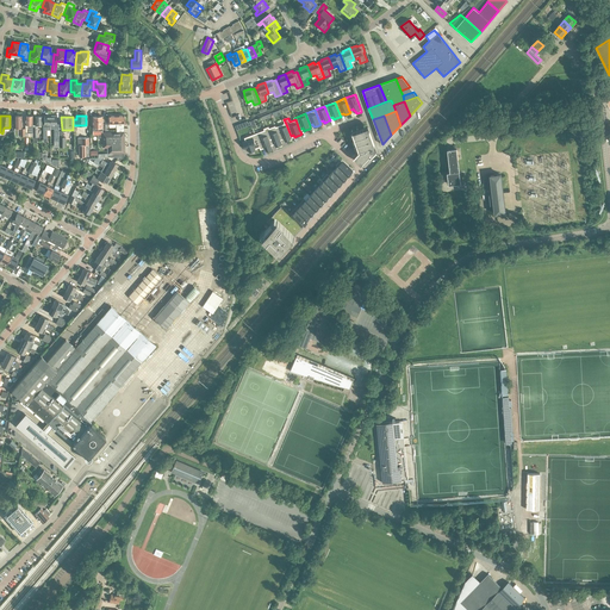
[(286,124),(275,128),(280,139),(284,138),(285,141),(286,139),(291,138),(291,136),(286,124)]
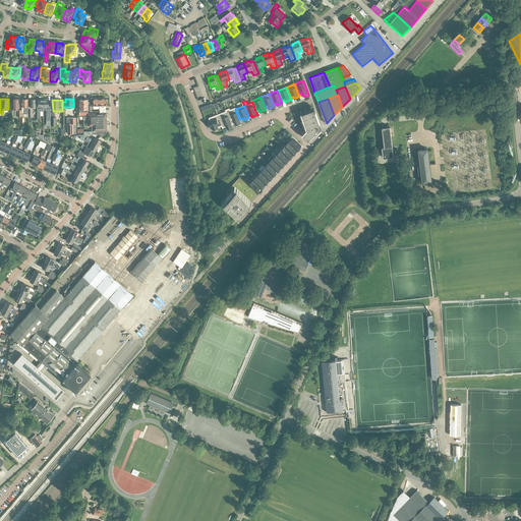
[(226,110),(226,111),(231,124),(234,123),(235,125),(236,124),(240,123),(240,122),(239,119),(235,109),(235,108),(230,110),(230,108),(226,110)]
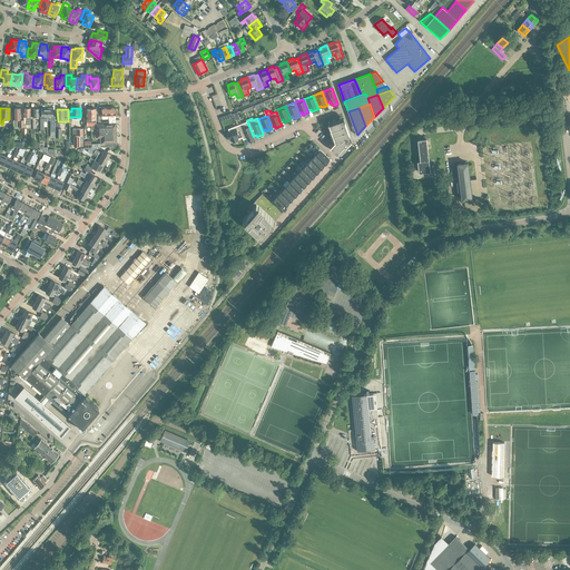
[(336,141),(331,147),(337,154),(345,146),(346,146),(352,140),(344,119),(330,124),(336,141)]
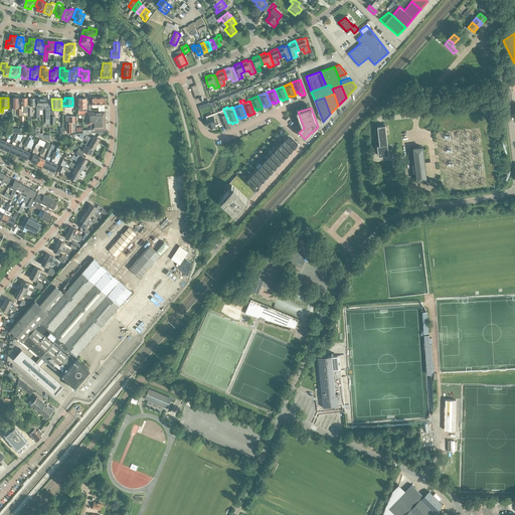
[(105,133),(105,109),(99,109),(99,112),(87,112),(87,117),(87,125),(91,125),(91,130),(90,130),(88,132),(88,133),(105,133)]
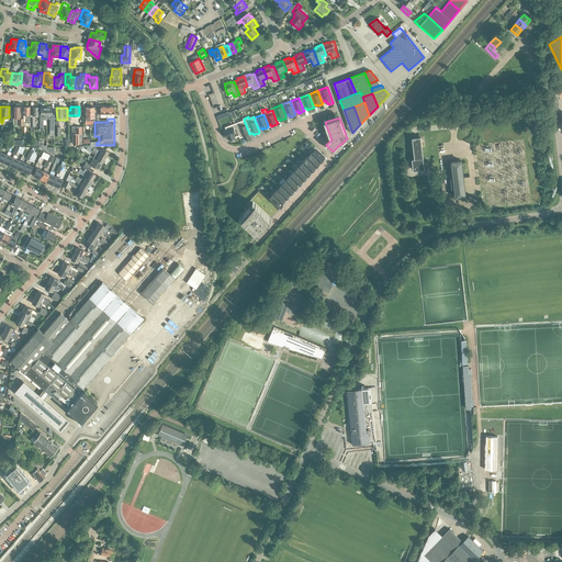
[(244,120),(235,124),(239,135),(240,137),(244,136),(245,138),(246,137),(249,136),(250,136),(249,134),(244,120)]
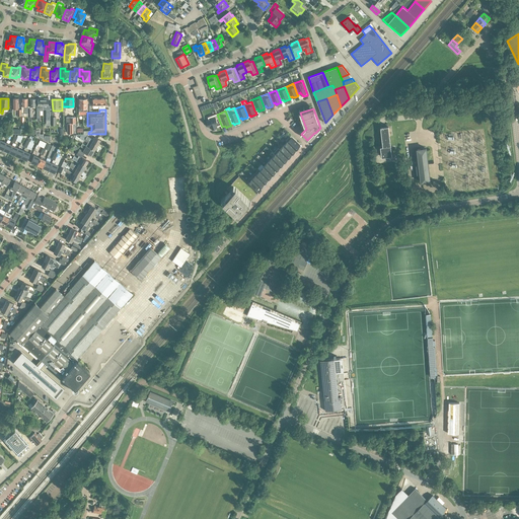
[(217,115),(208,118),(209,120),(207,121),(207,122),(208,126),(208,125),(209,127),(211,126),(212,129),(218,127),(217,126),(221,125),(217,115)]
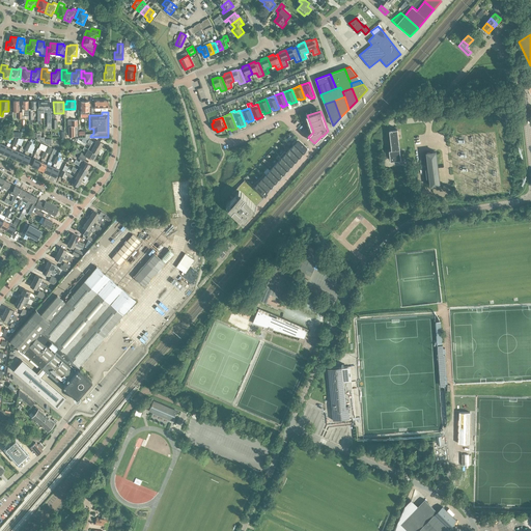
[(77,127),(68,127),(70,136),(78,136),(77,127)]
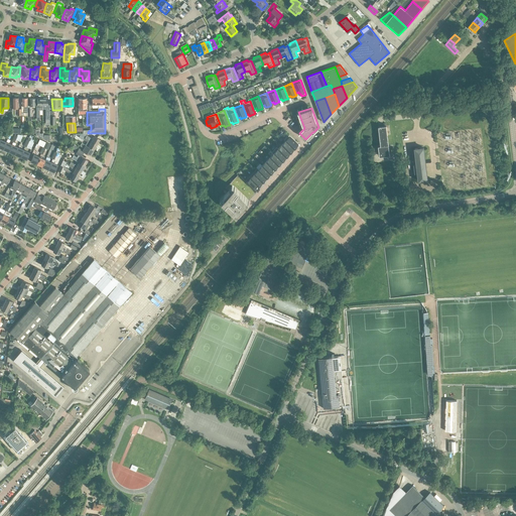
[(380,156),(390,155),(387,126),(379,127),(381,146),(379,146),(380,156)]
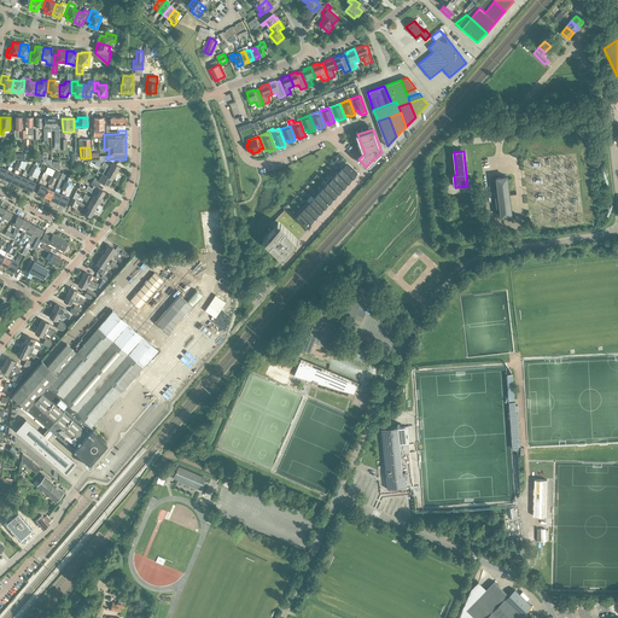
[(101,165),(116,174),(120,167),(112,163),(111,167),(103,162),(105,159),(94,161),(101,165)]
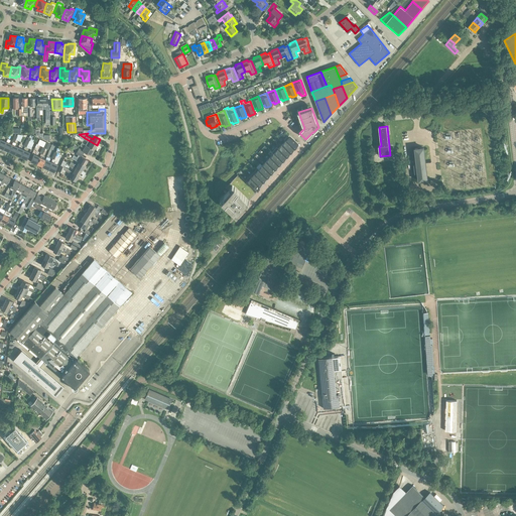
[(284,139),(286,140),(294,148),(298,143),(288,134),(284,139)]
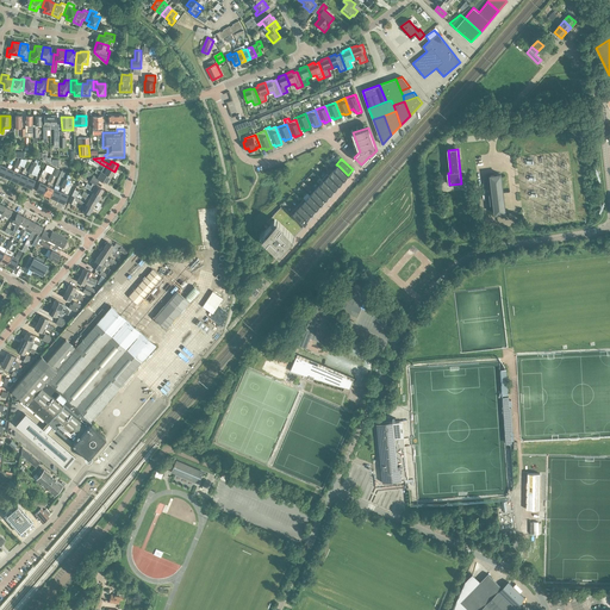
[(111,178),(114,172),(100,163),(99,166),(103,168),(101,172),(104,173),(111,178)]
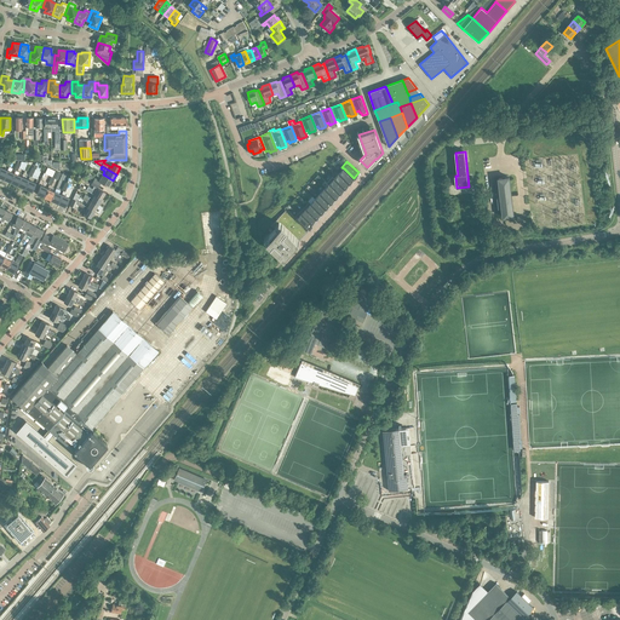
[(344,168),(339,173),(349,183),(354,178),(344,168)]
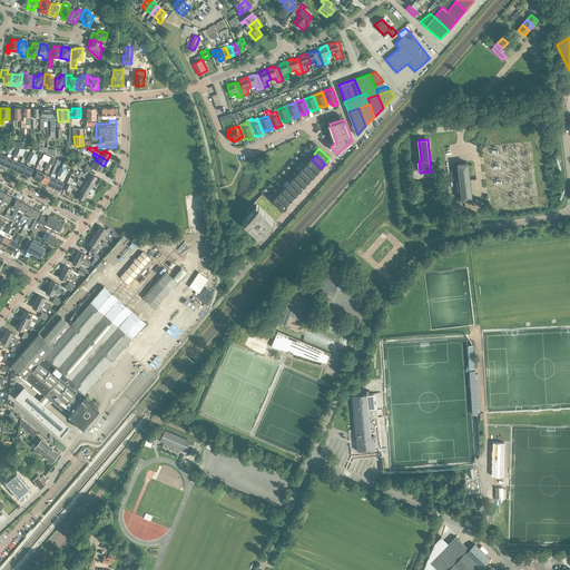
[(10,167),(12,160),(7,157),(3,164),(10,167)]
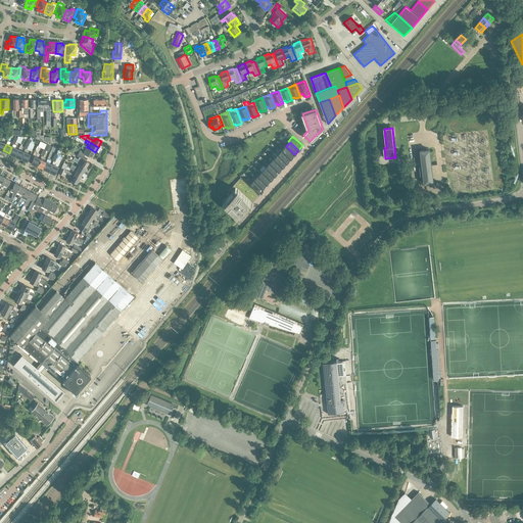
[(89,148),(87,147),(83,145),(82,148),(85,150),(84,152),(80,150),(79,153),(84,156),(85,153),(92,157),(95,152),(89,148)]
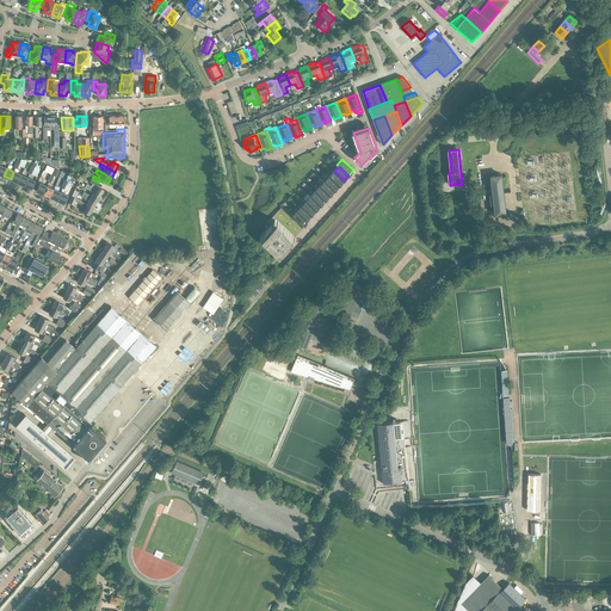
[(334,171),(329,176),(339,185),(344,180),(334,171)]
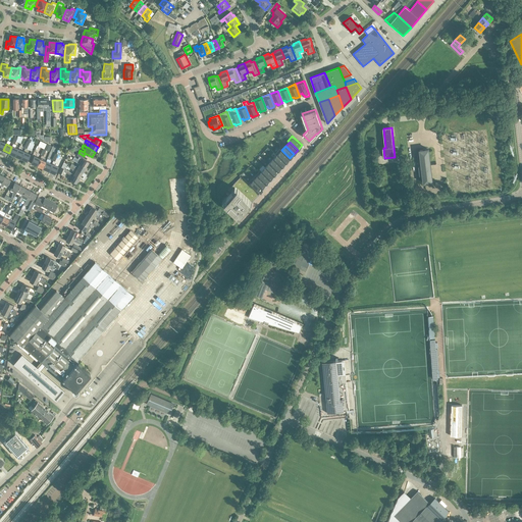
[(14,156),(17,149),(11,147),(9,153),(14,156)]
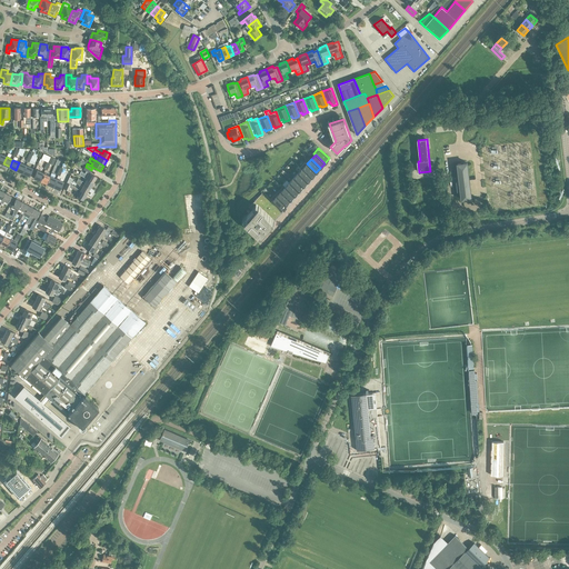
[(22,172),(26,166),(19,162),(16,170),(22,172)]
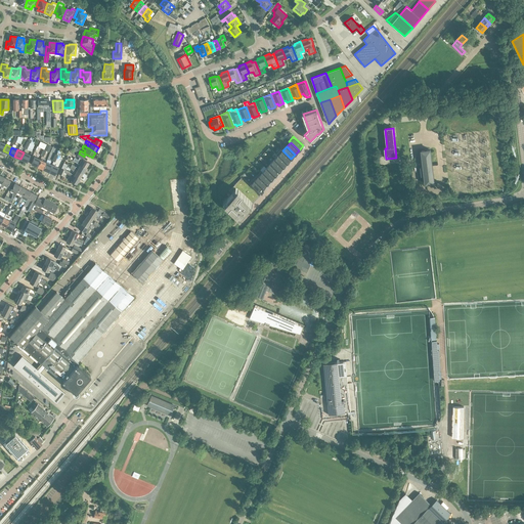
[(277,154),(278,155),(287,163),(291,159),(282,150),(280,149),(277,154)]
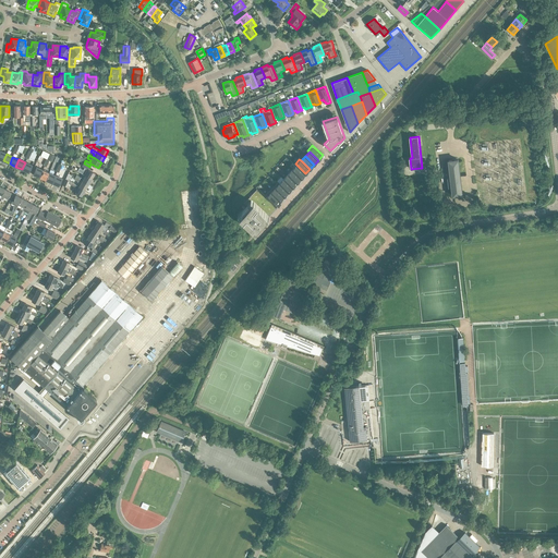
[(462,193),(458,159),(449,160),(451,178),(448,178),(449,189),(452,187),(453,197),(461,196),(461,198),(465,197),(465,193),(462,193)]
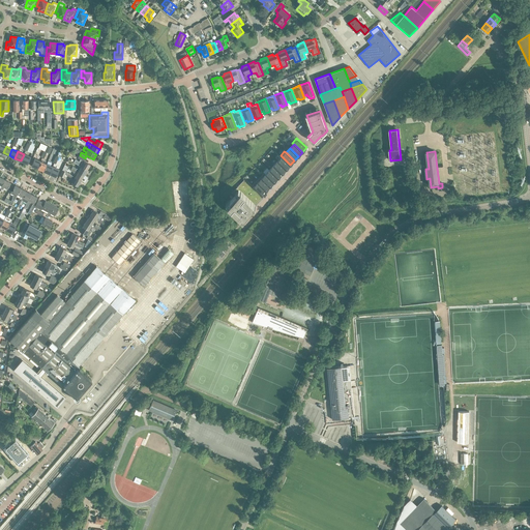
[(24,154),(21,160),(27,164),(30,157),(24,154)]
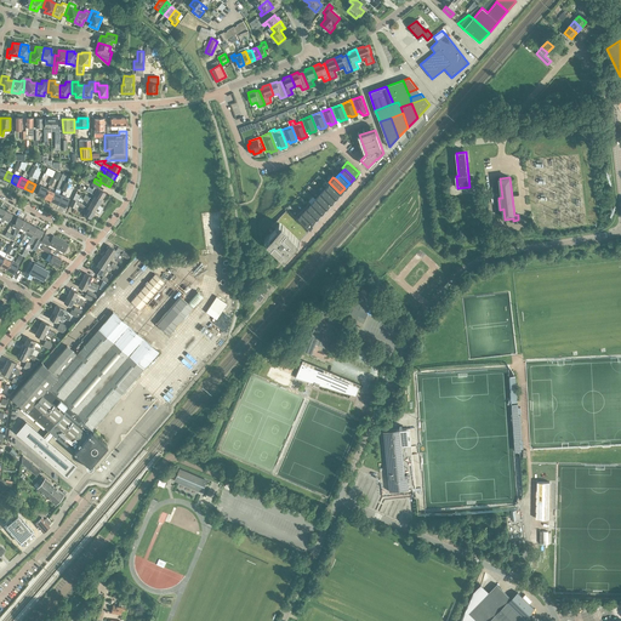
[(330,183),(325,189),(335,198),(340,193),(330,183)]
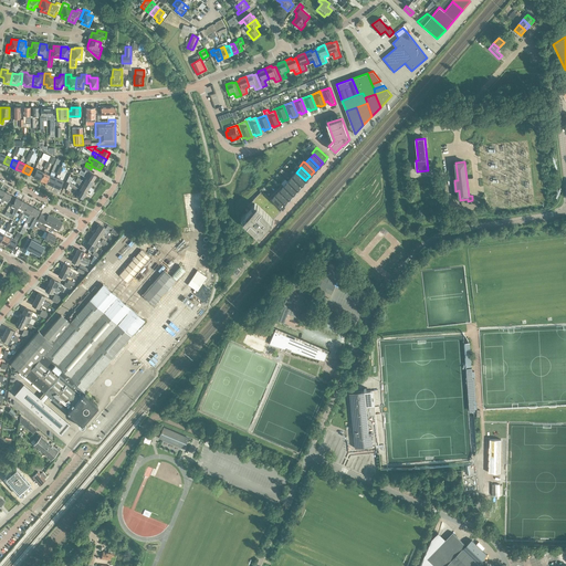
[(40,179),(43,173),(37,169),(33,177),(40,179)]
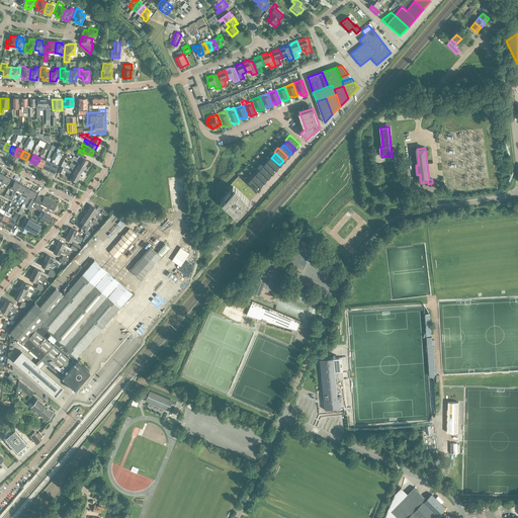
[(74,156),(72,159),(73,159),(76,161),(79,163),(85,166),(88,161),(81,157),(81,158),(79,156),(77,158),(74,156)]
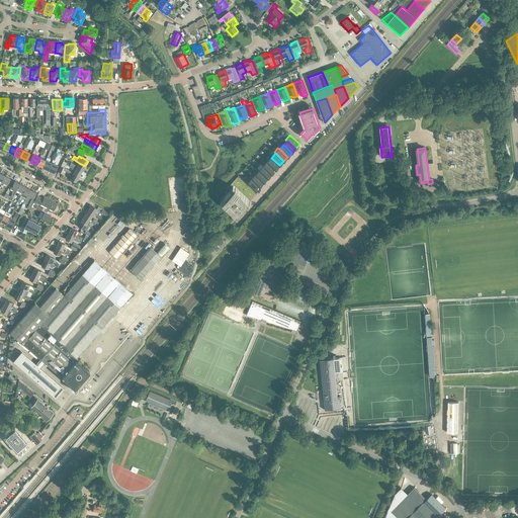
[(42,167),(46,161),(39,158),(36,164),(42,167)]
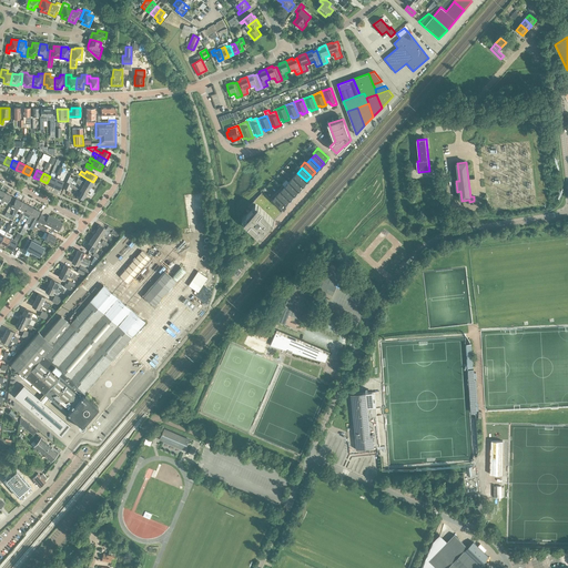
[(297,173),(293,178),(302,185),(306,181),(297,173)]
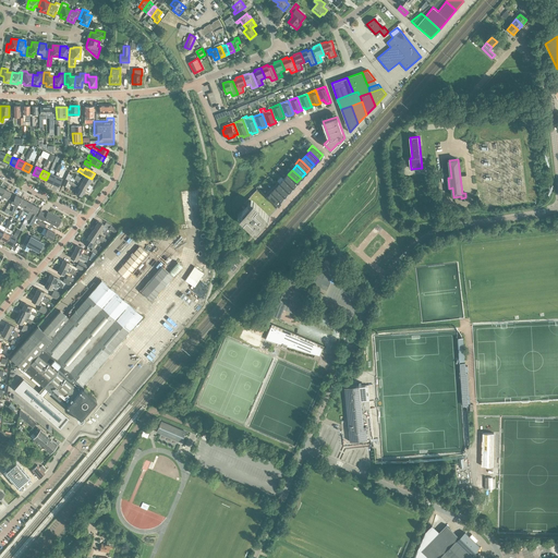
[(52,183),(56,176),(49,173),(46,180),(52,183)]
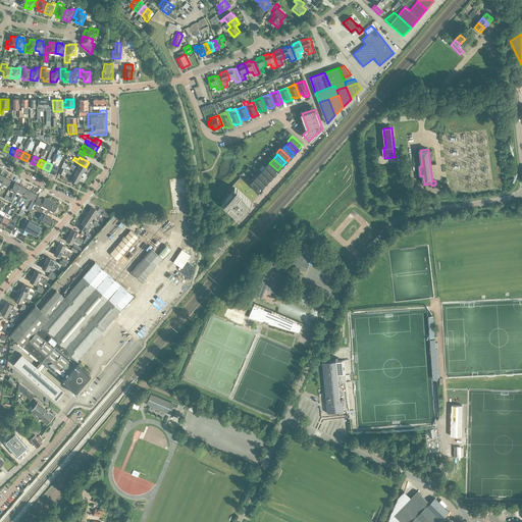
[(269,163),(265,167),(273,174),(277,170),(269,163)]
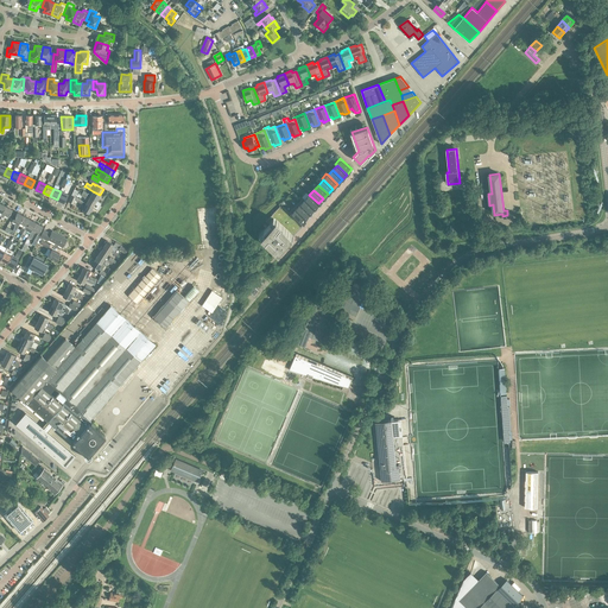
[(61,191),(57,200),(64,202),(68,195),(61,191)]
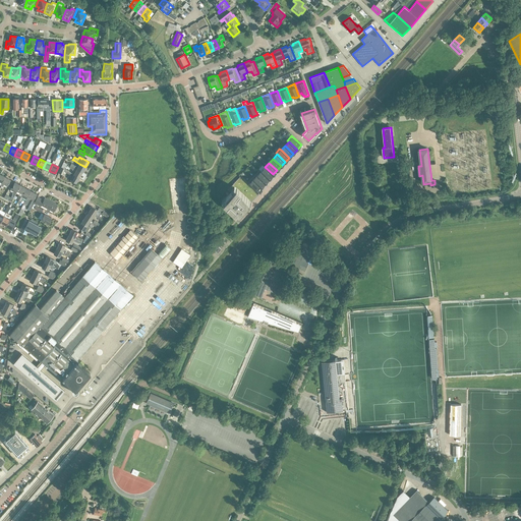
[(85,167),(79,164),(77,168),(74,166),(71,164),(70,165),(82,172),(85,167)]
